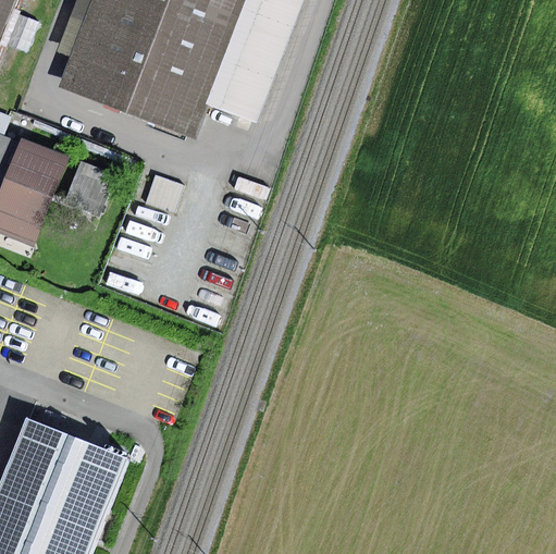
[(0,0),(0,47),(20,0),(0,0)]
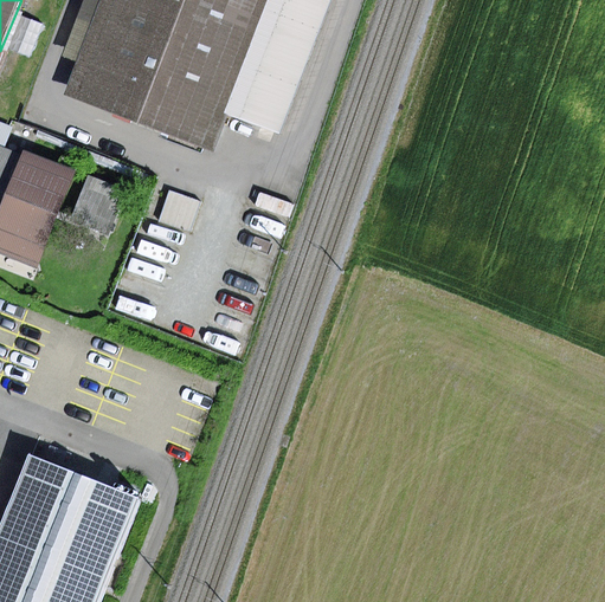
[(83,0),(63,53),(79,59),(103,0),(83,0)]
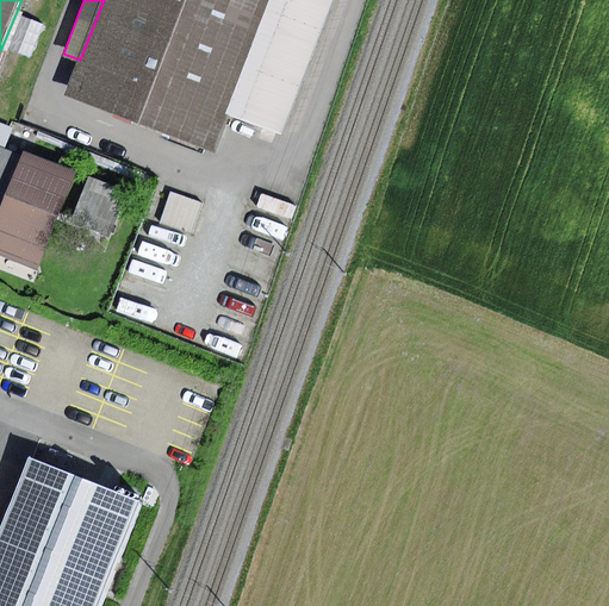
[(104,0),(80,60),(67,94),(209,150),(225,107),(267,0),(104,0)]
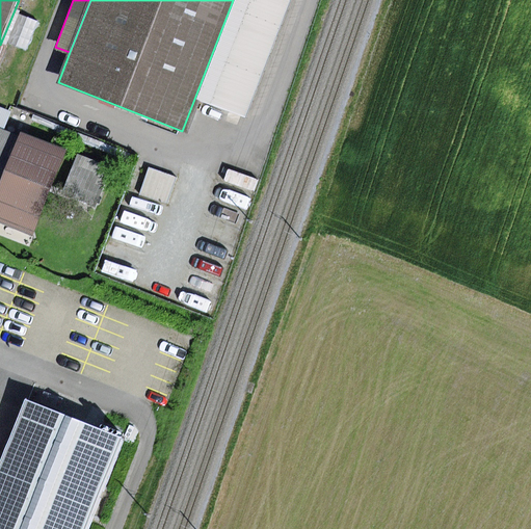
[(233,0),(196,94),(247,113),(290,0),(233,0)]
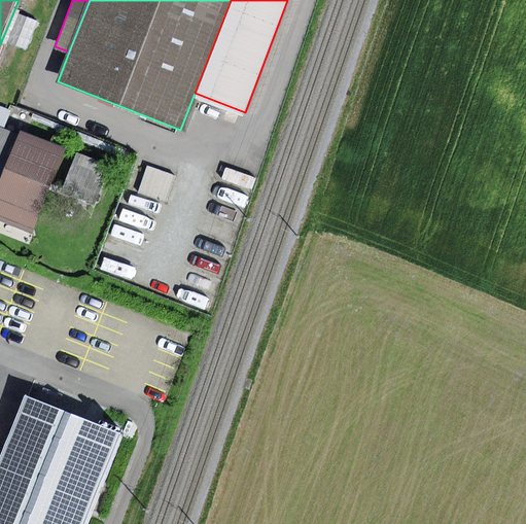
[(14,107),(0,101),(0,178),(19,133),(6,128),(14,107)]
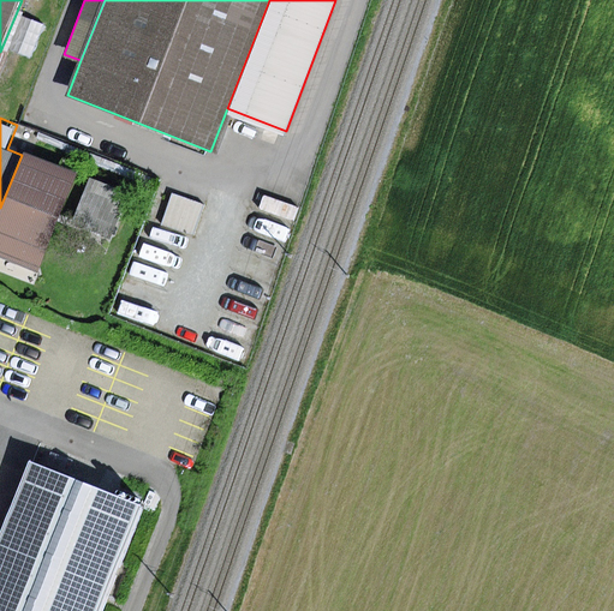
[(23,150),(22,155),(0,208),(0,255),(40,270),(78,172),(23,150)]
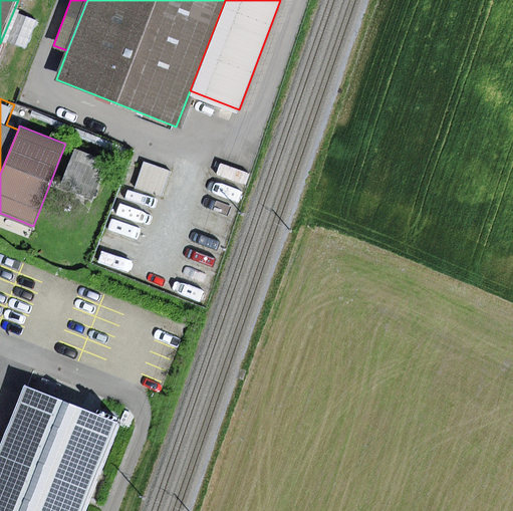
[(75,147),(60,185),(94,198),(109,161),(75,147)]
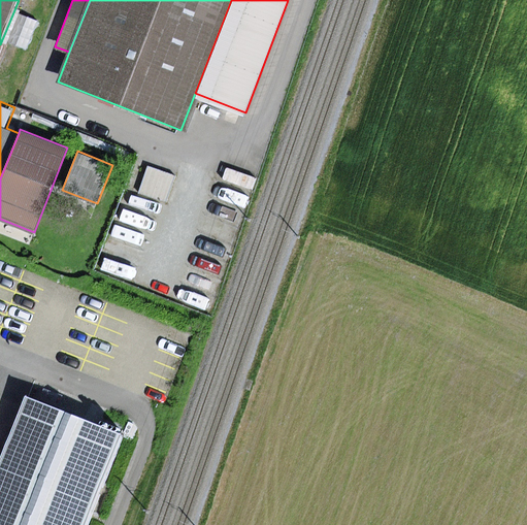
[(177,173),(149,164),(139,191),(168,200),(177,173)]
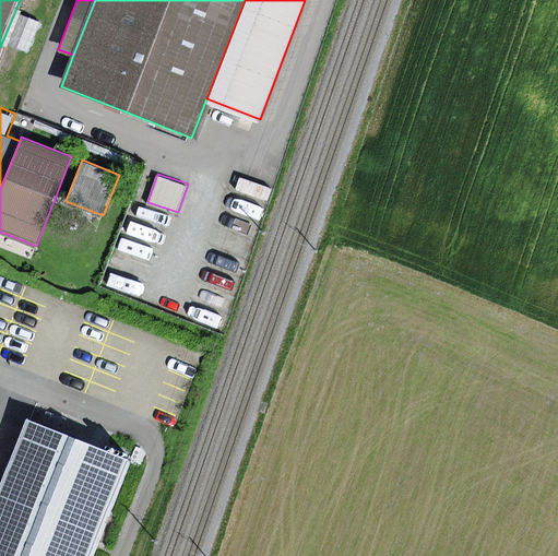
[(0,555),(93,555),(131,460),(26,418),(0,486),(0,555)]
